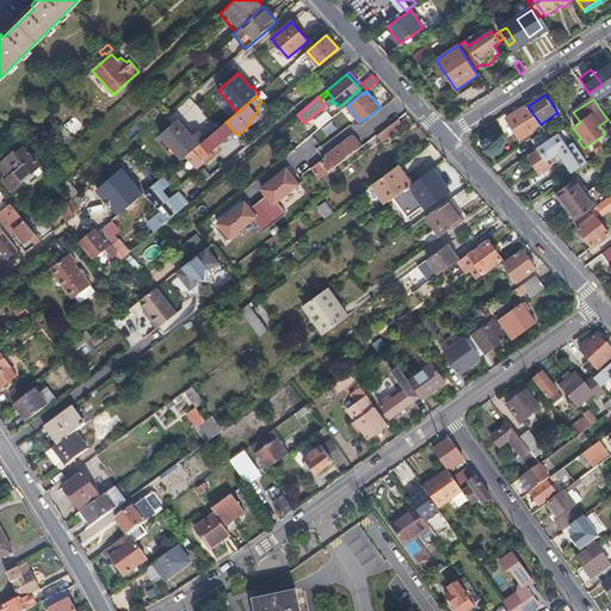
[(531,130),(541,124),(528,106),(508,119),(523,142),(534,135),(531,130)]
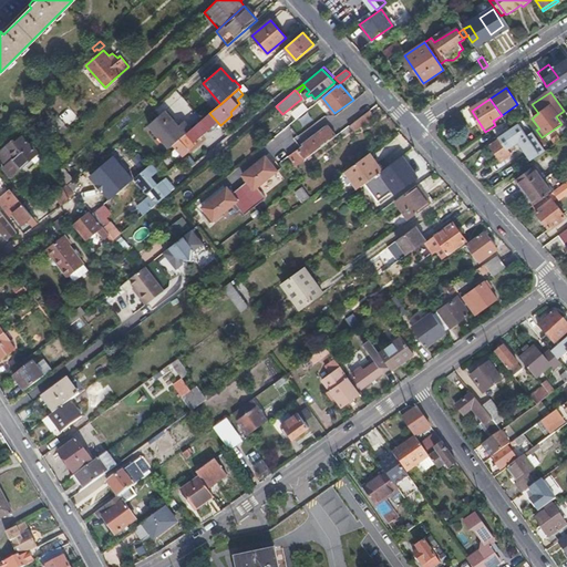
[(173,145),(192,130),(184,121),(178,126),(165,111),(148,125),(168,148),(173,145)]
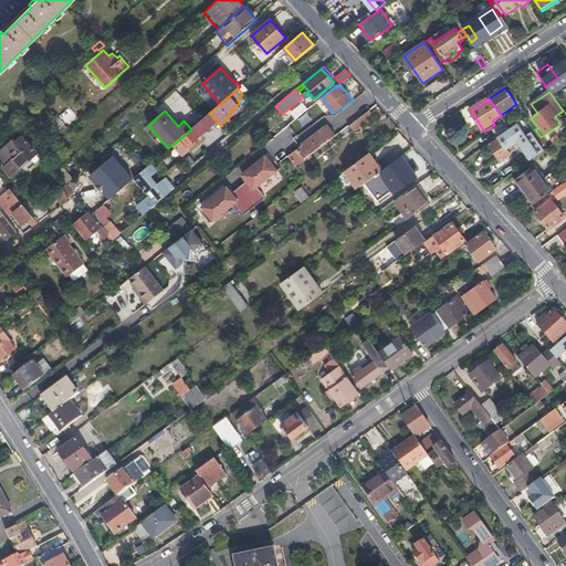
[(371,117),(366,112),(349,125),(346,127),(349,133),(371,117)]
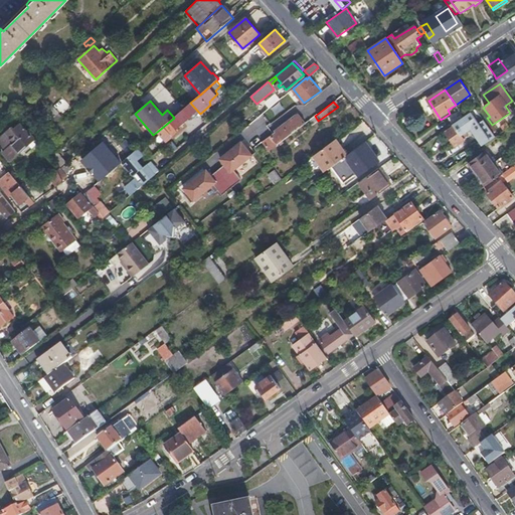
[(174,118),(157,132),(165,142),(173,135),(171,133),(182,123),(192,115),(193,118),(199,113),(190,103),(174,118)]
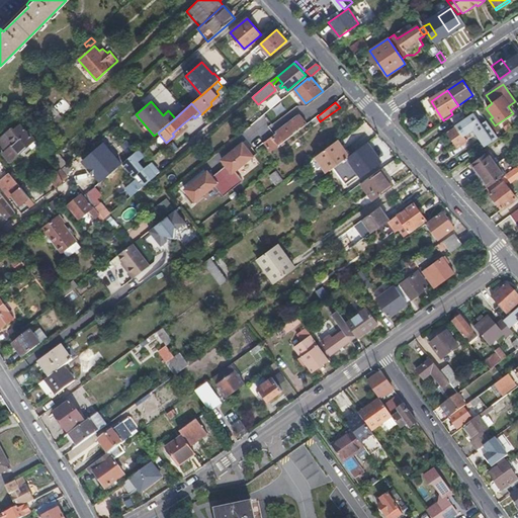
[(60,113),(54,107),(41,117),(49,124),(60,113)]
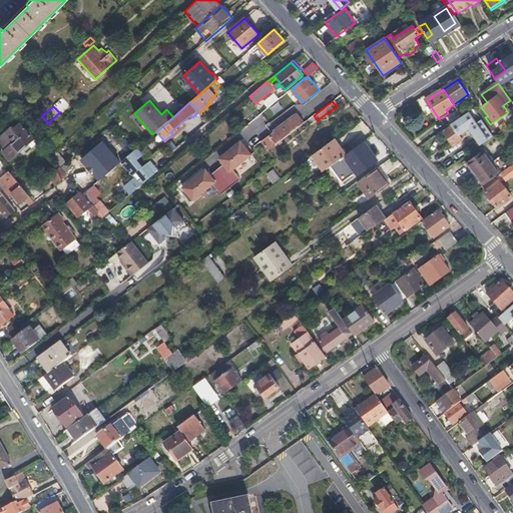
[(314,115),(317,113),(310,106),(298,114),(304,123),(310,119),(314,115)]
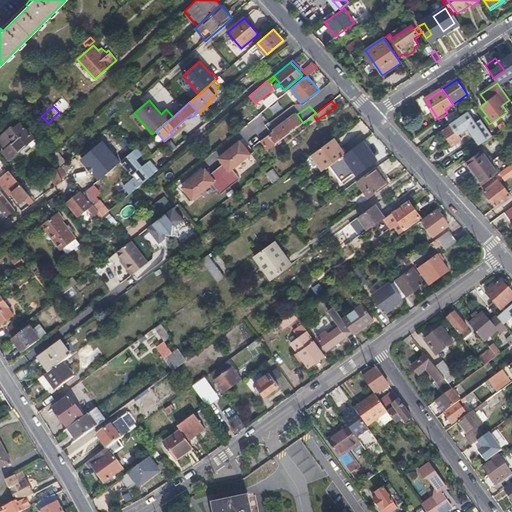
[(475,124),(480,120),(472,108),(467,112),(475,124)]
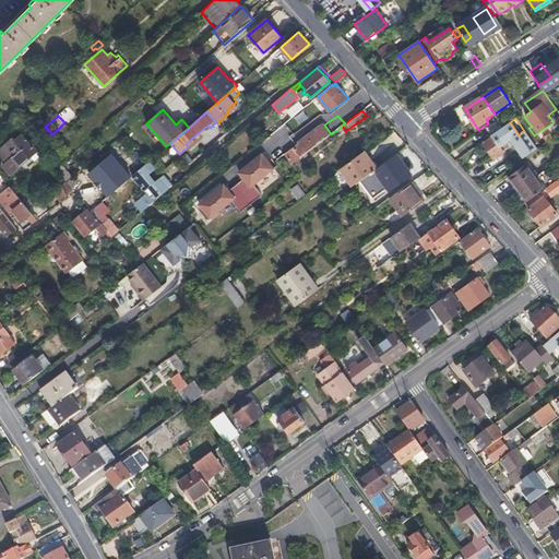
[(499,119),(485,129),(490,135),(503,127),(499,119)]
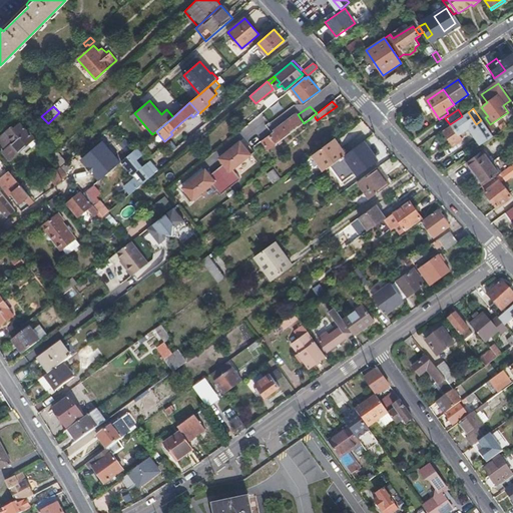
[(285,112),(267,126),(271,131),(289,117),(285,112)]
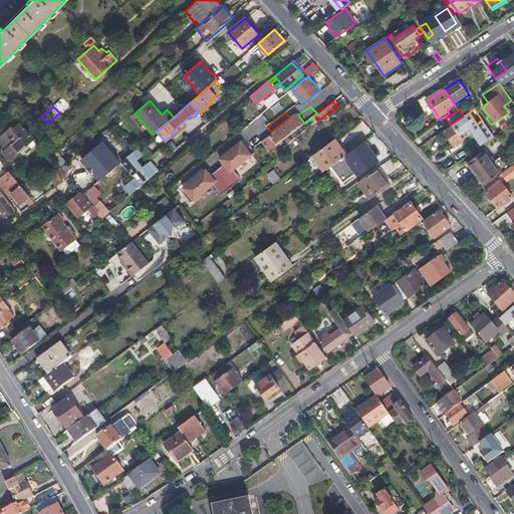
[(463,116),(451,124),(452,125),(444,132),(454,147),(463,141),(460,137),(477,124),(469,112),(463,116)]
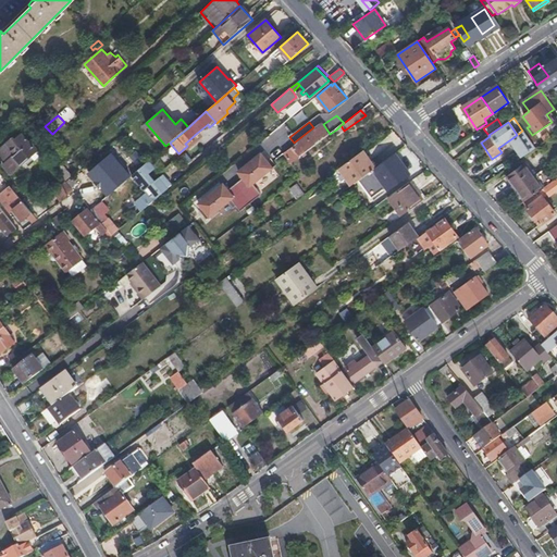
[(330,134),(323,124),(322,123),(297,141),(306,151),(330,134)]
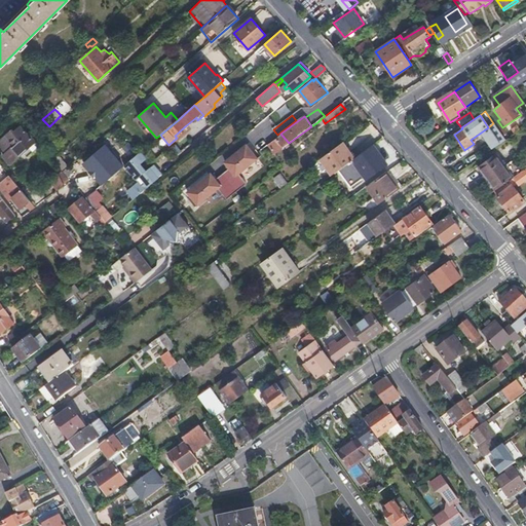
[(175,136),(177,138),(179,141),(190,132),(186,125),(175,136)]
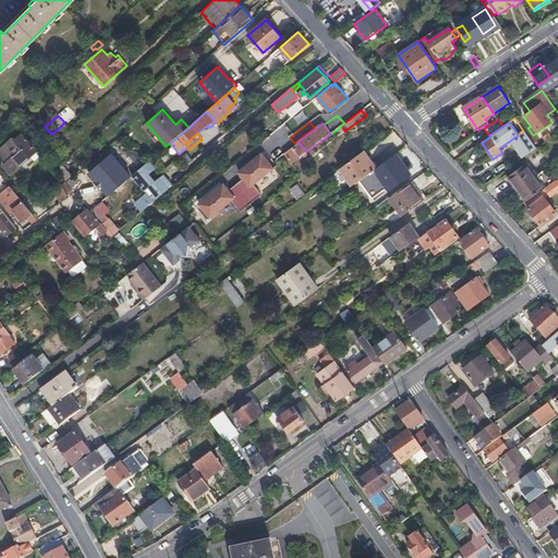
[(31,155),(36,150),(29,142),(28,144),(21,135),(14,140),(13,137),(0,148),(0,150),(4,157),(12,152),(15,154),(2,164),(10,172),(31,155)]
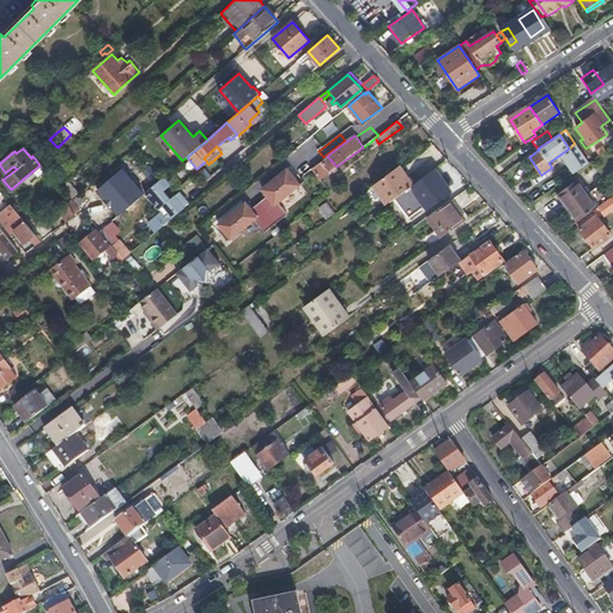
[(46,168),(42,164),(40,165),(34,170),(38,175),(47,170),(46,168)]
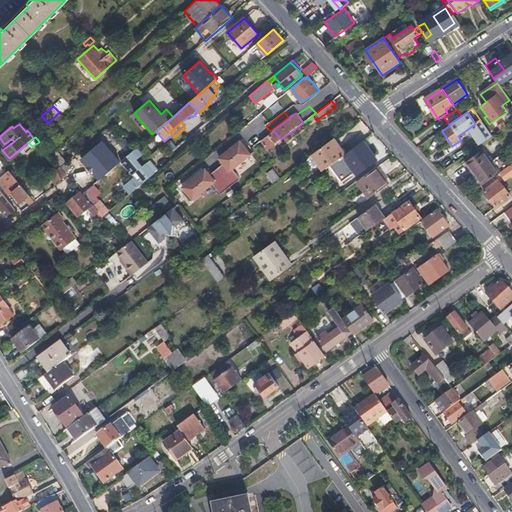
[(193,202),(215,185),(221,193),(242,178),(235,169),(256,154),(244,138),(218,157),(224,164),(213,172),(209,166),(181,186),(193,202)]
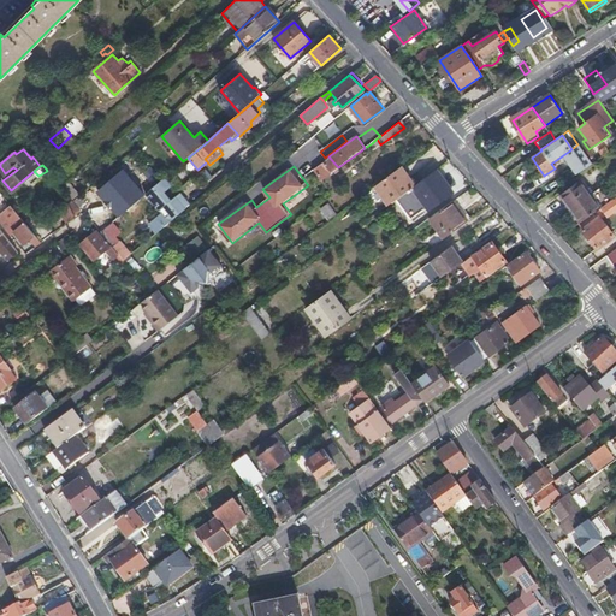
[(373,188),(388,206),(397,199),(414,187),(401,167),(389,176),(373,188)]
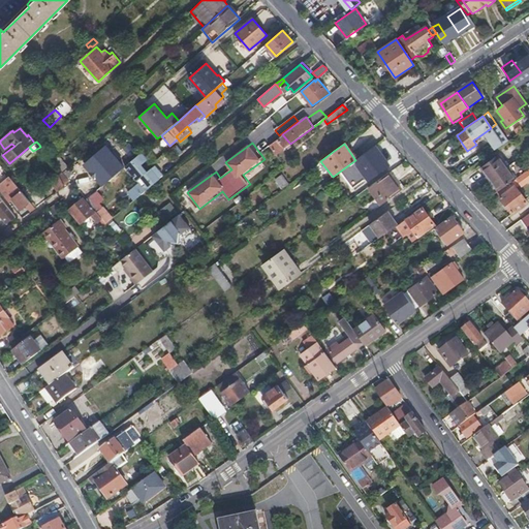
[(375,146),(355,160),(341,170),(354,190),(390,164),(375,146)]
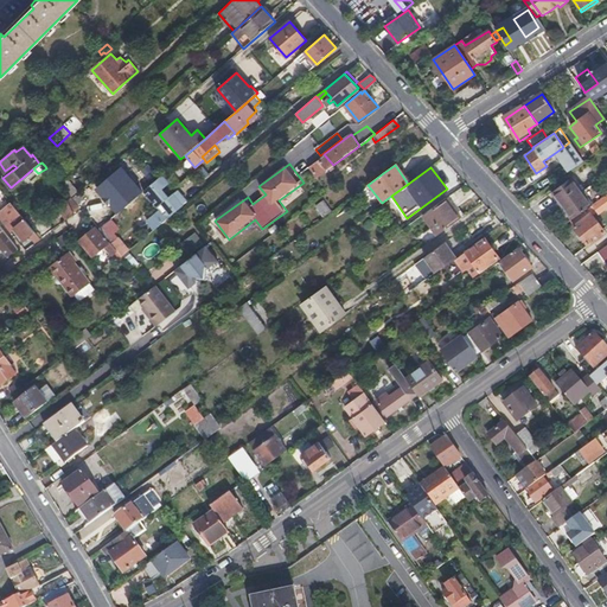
[(128,190),(113,172),(94,189),(109,206),(128,190)]
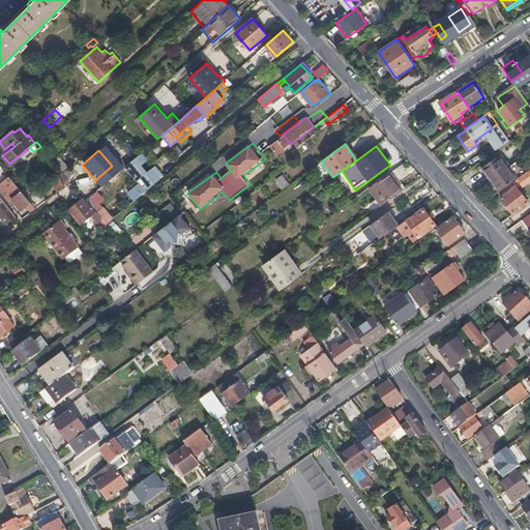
[(480,166),(498,194),(517,180),(498,154),(480,166)]
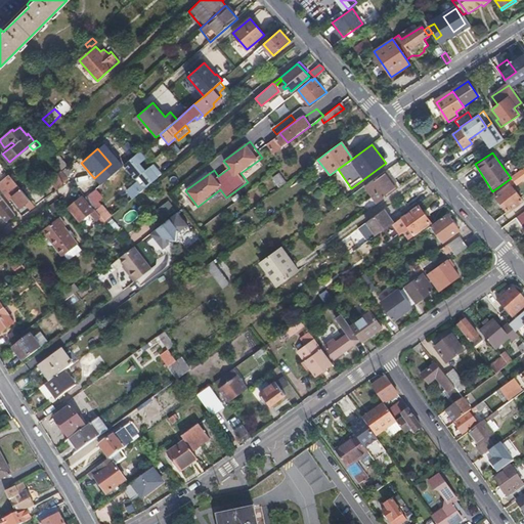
[(69,179),(70,180),(76,176),(68,166),(62,171),(69,179)]
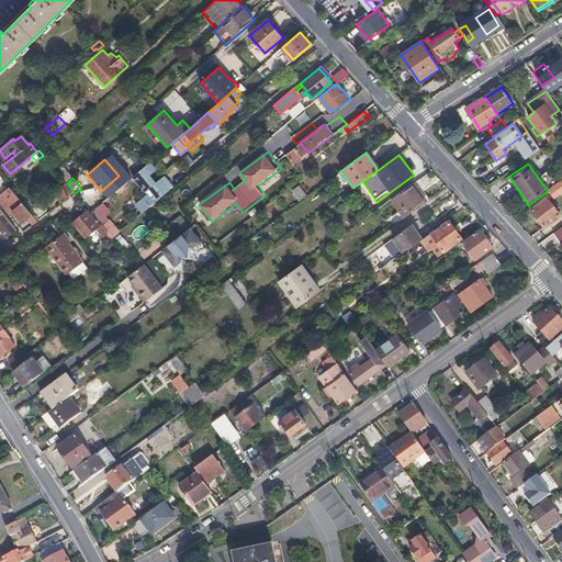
[(135,206),(142,214),(171,189),(163,178),(149,189),(153,192),(135,206)]
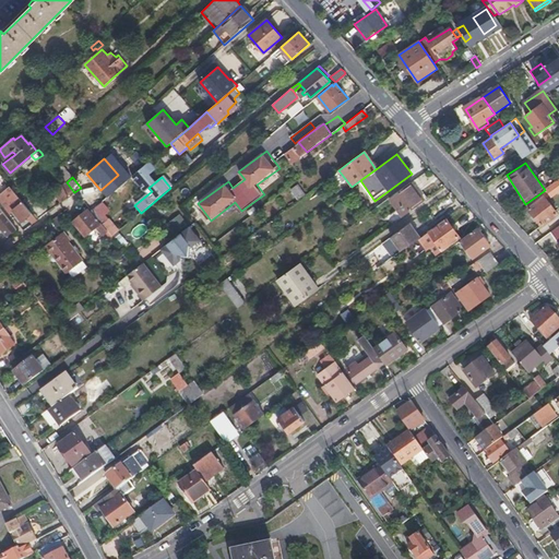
[(525,204),(524,205),(540,227),(558,215),(545,198),(548,195),(550,199),(558,192),(558,180),(545,190),(525,204)]
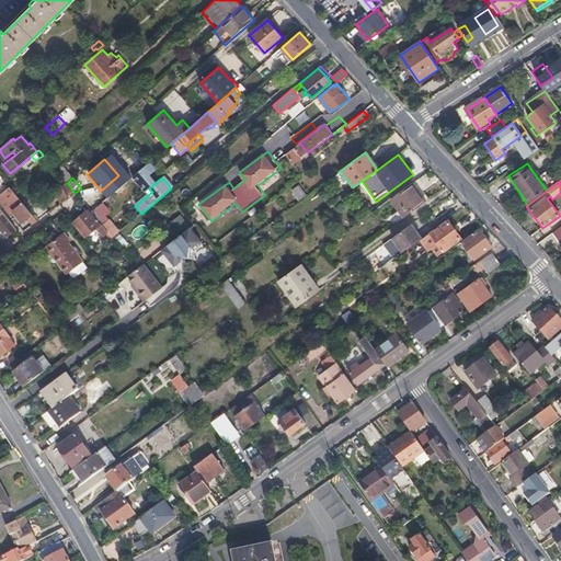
[(53,193),(60,203),(73,192),(67,183),(66,182),(53,193)]
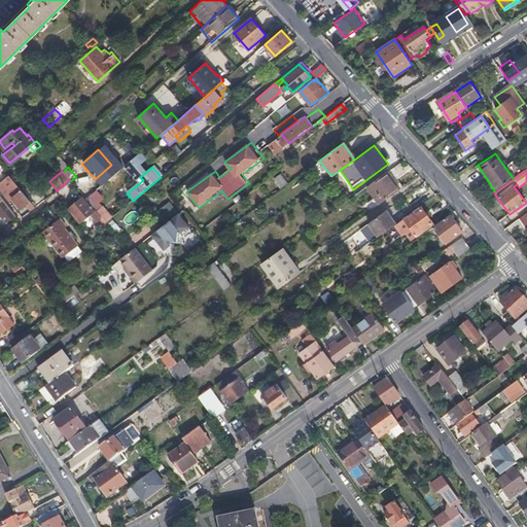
[(402,189),(389,171),(367,186),(381,205),(402,189)]
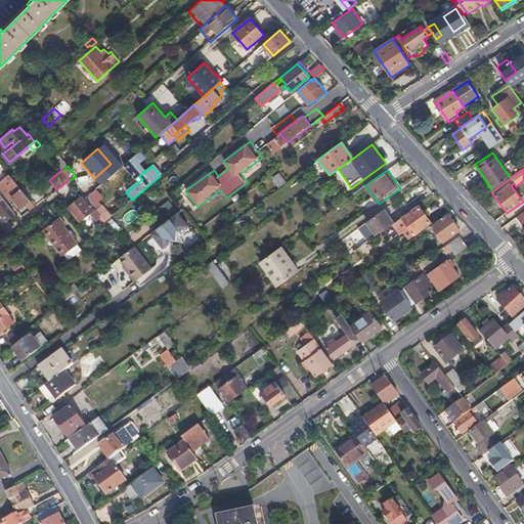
[(273,176),(279,187),(288,183),(281,172),(273,176)]
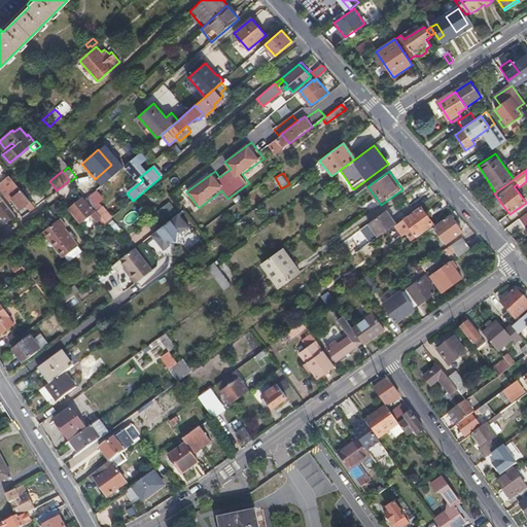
[(8,175),(0,182),(0,191),(2,194),(8,189),(16,198),(14,201),(21,210),(25,206),(31,202),(8,175)]
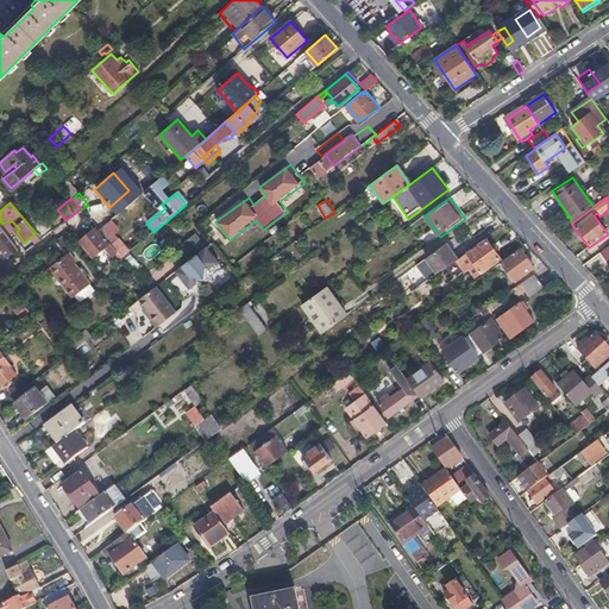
[(10,219),(2,224),(12,236),(17,232),(19,228),(10,219)]
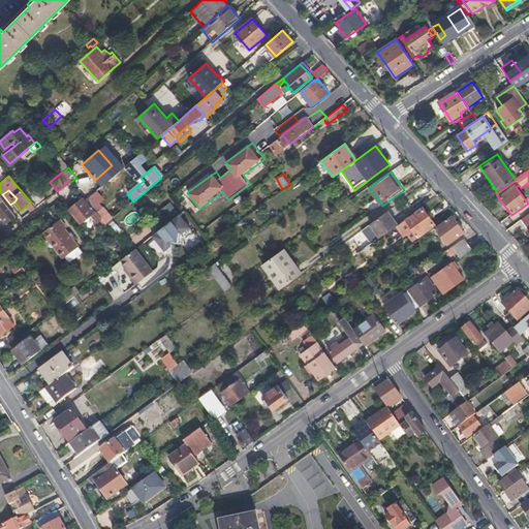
[(95,194),(89,200),(95,207),(101,200),(95,194)]
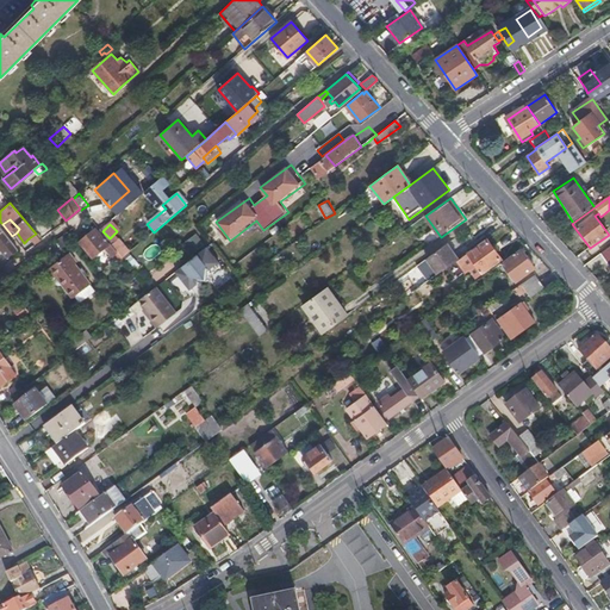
[(0,248),(8,257),(17,251),(0,229),(0,248)]
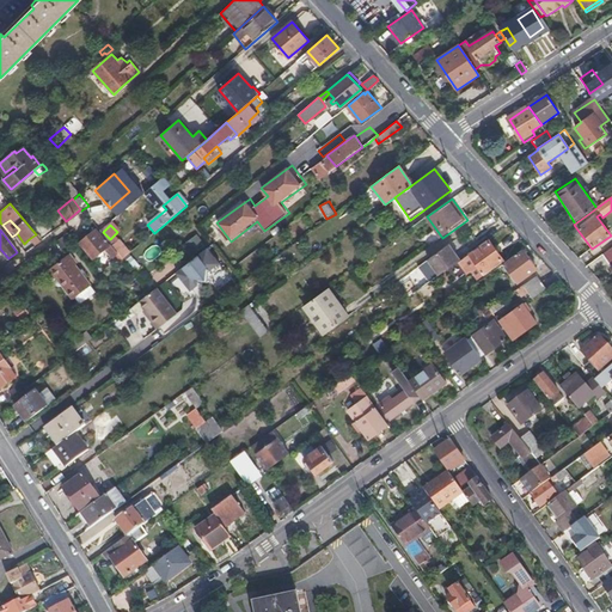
[(110,246),(99,233),(96,230),(89,236),(85,238),(80,243),(93,258),(105,250),(117,263),(122,259),(111,246),(110,246)]
